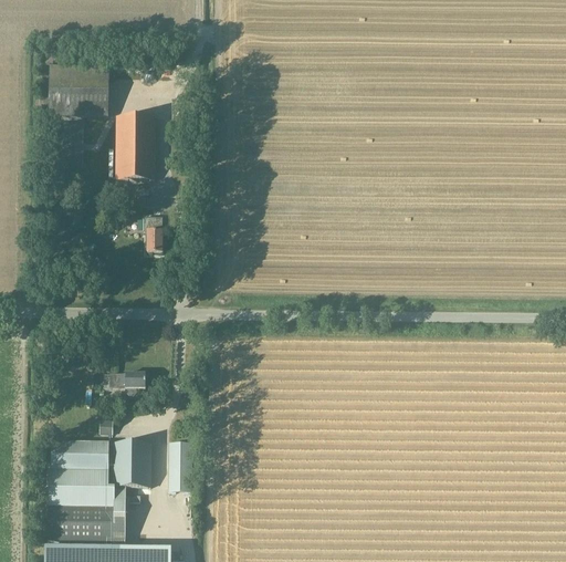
[(107,115),(108,64),(49,63),(48,114),(107,115)]
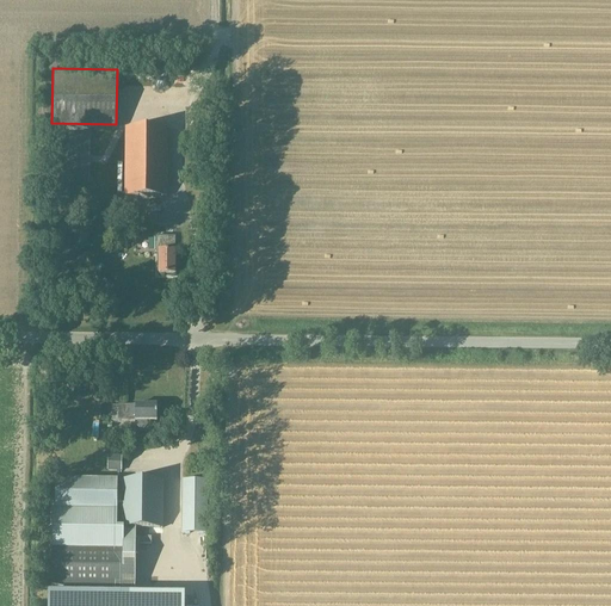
[(166,192),(167,124),(125,124),(125,191),(166,192)]
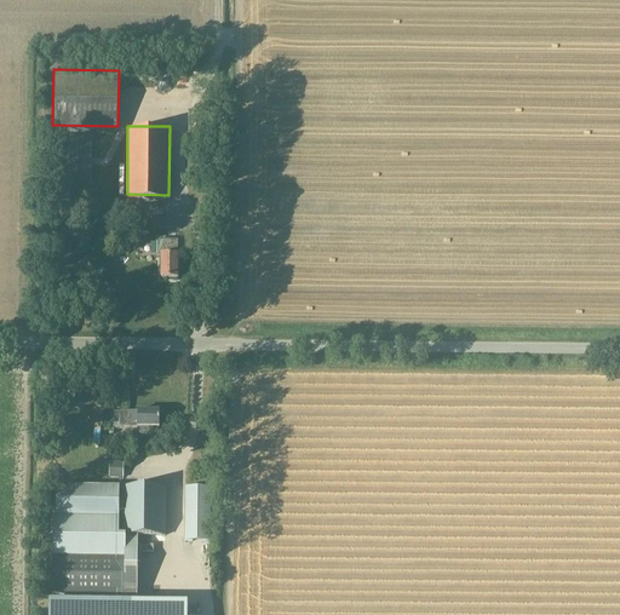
[(91,182),(91,132),(65,132),(65,180),(91,182)]
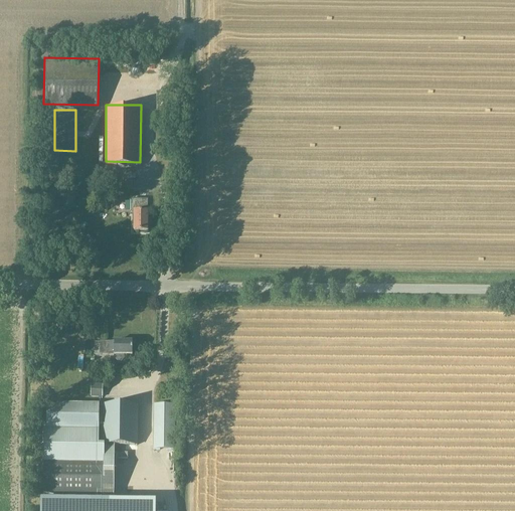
[(147,227),(147,208),(147,202),(137,202),(137,208),(134,208),(134,226),(147,227)]
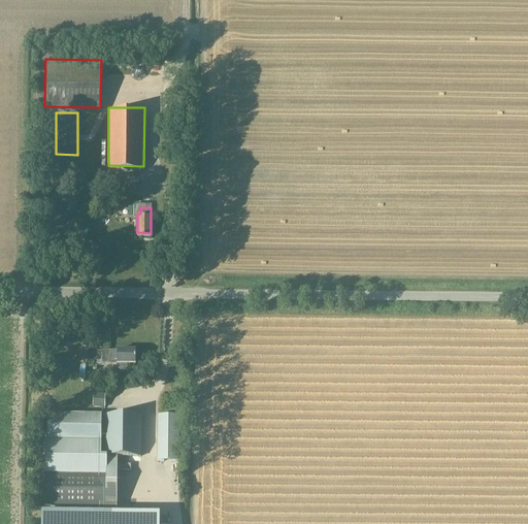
[(126,360),(135,360),(135,347),(117,347),(109,347),(109,356),(116,356),(116,360),(118,360),(118,364),(120,366),(124,366),(126,364),(126,360)]
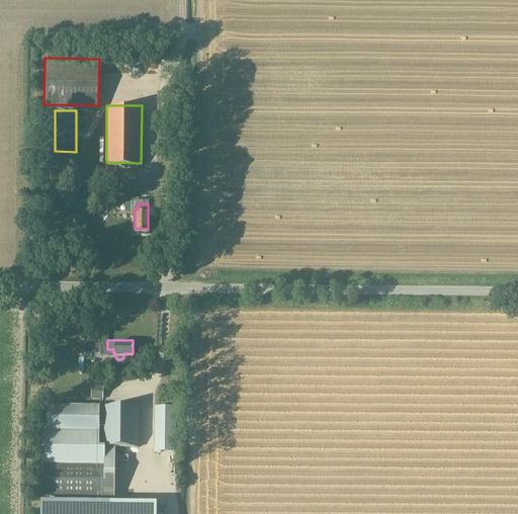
[(90,383),(90,396),(102,396),(102,383),(90,383)]
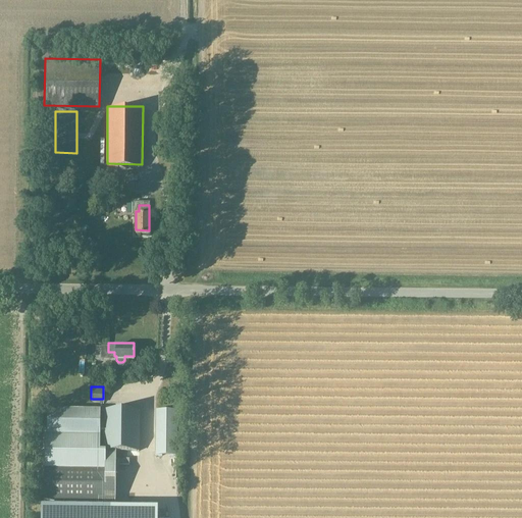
[(44,467),(44,498),(98,498),(106,498),(115,498),(115,447),(139,447),(139,407),(103,407),(103,418),(100,418),(100,407),(48,407),(48,431),(45,431),(44,467)]
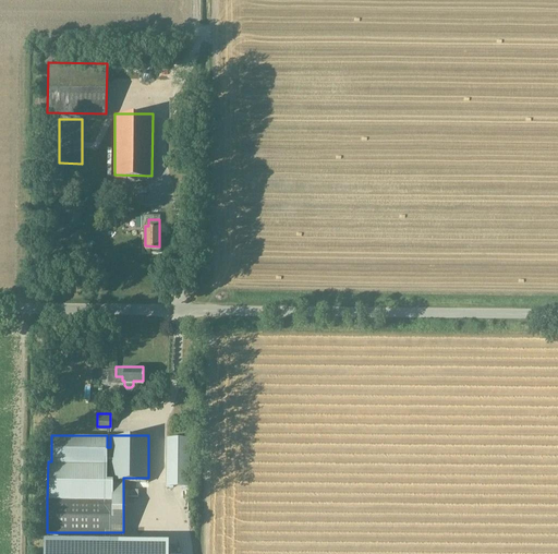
[(190,483),(190,435),(166,435),(166,483),(190,483)]
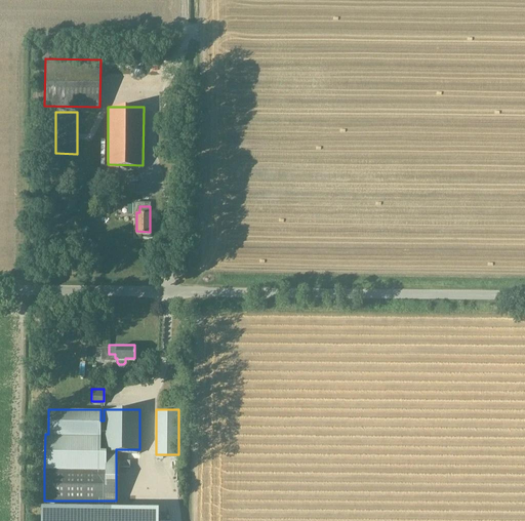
[(115,520),(116,507),(116,501),(107,501),(98,501),(98,507),(41,507),(41,520),(115,520)]
